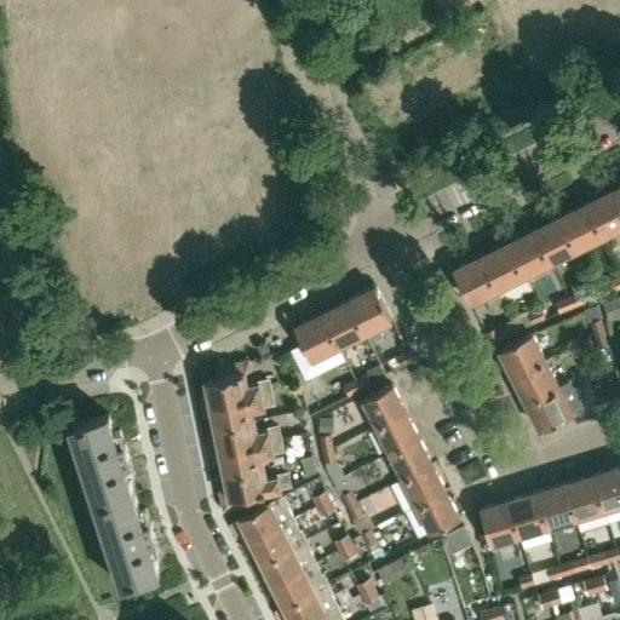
[(98,62),(68,67),(69,78),(101,73),(98,62)]
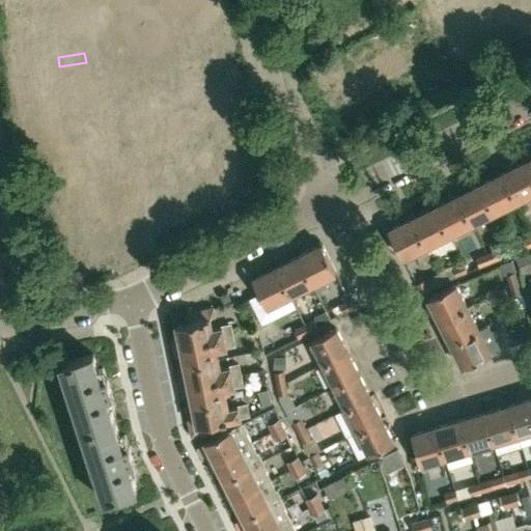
[(530,174),(525,162),(502,173),(515,199),(530,191),(530,174)]
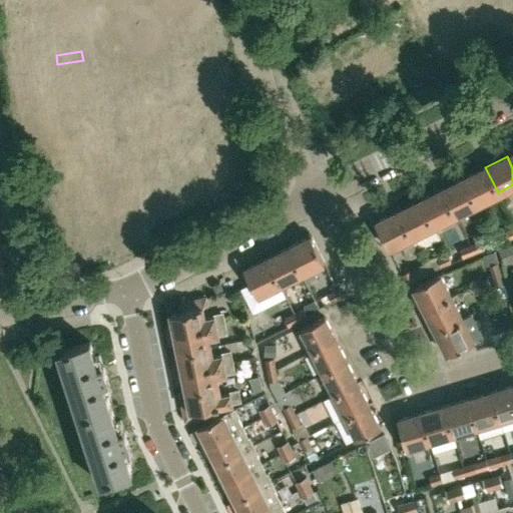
[(485,167),(464,178),(476,203),(498,192),(485,167)]
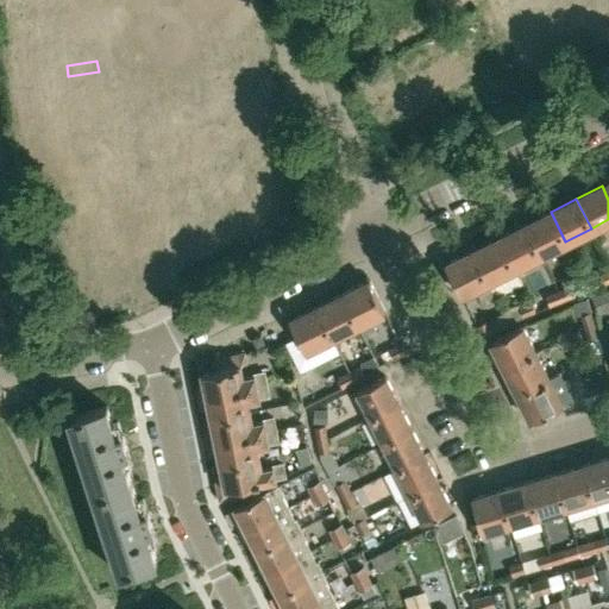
[(551,212),(525,225),(540,255),(565,242),(551,212)]
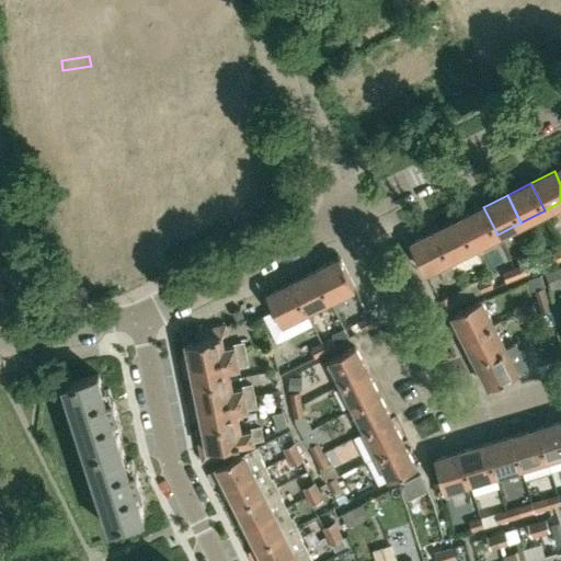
[(483,207),(459,219),(473,247),(497,235),(483,207)]
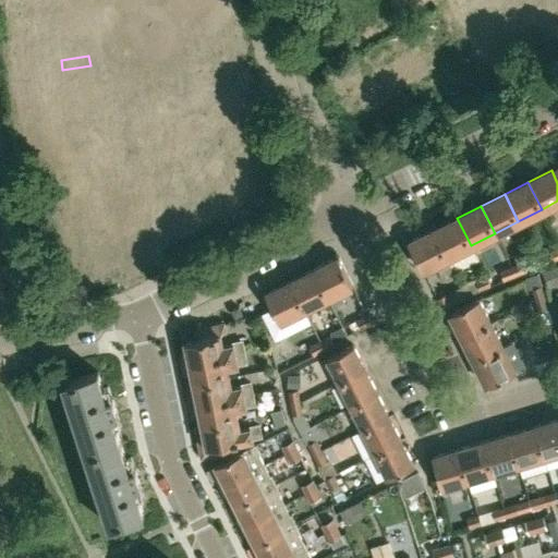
[(457,218),(433,230),(447,257),(471,245),(457,218)]
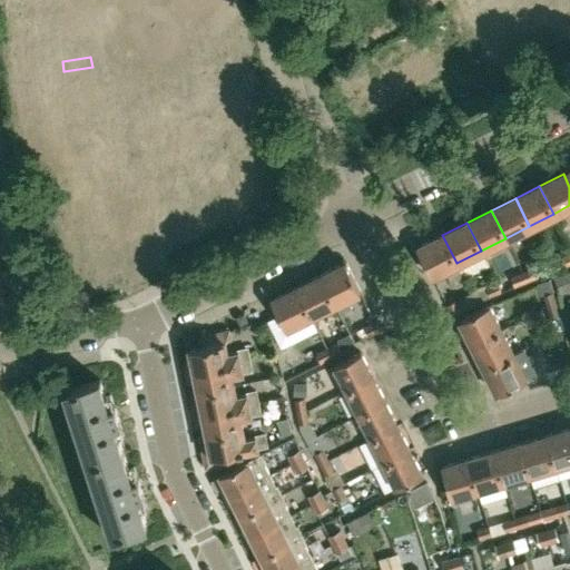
[(432,275),(457,263),(442,235),(418,247),(432,275)]
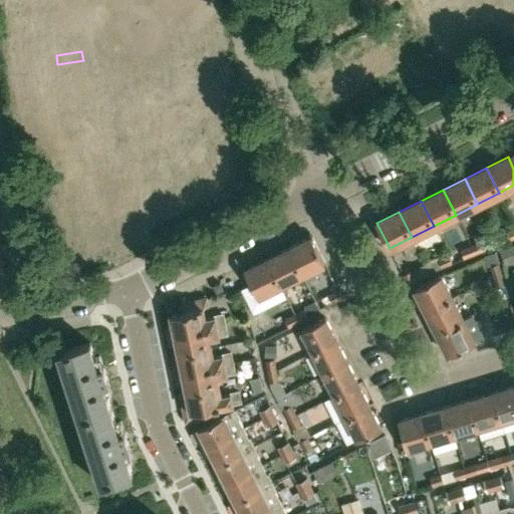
[(513,228),(505,232),(509,241),(513,238),(513,228)]
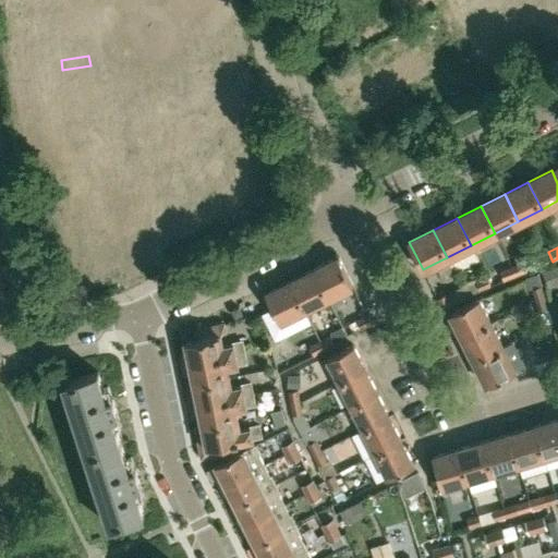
[(338,257),(314,269),(327,298),(352,284),(338,257)]
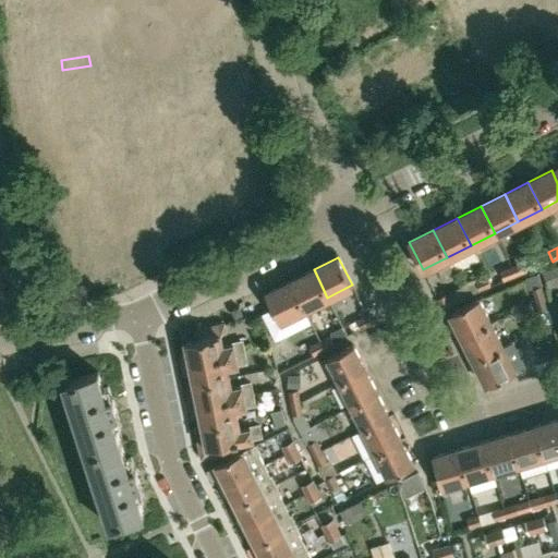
[(516,276),(526,271),(523,262),(511,266),(516,276)]
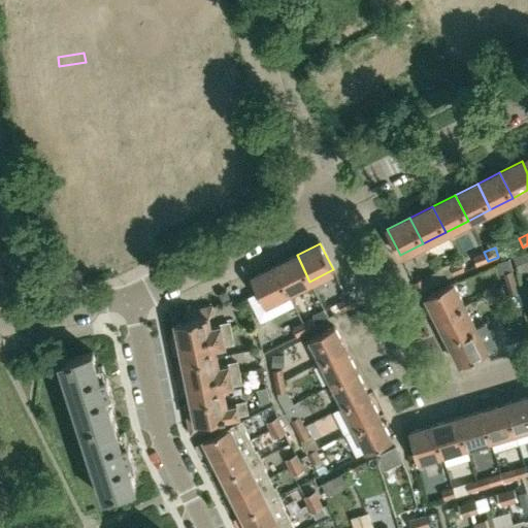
[(476,265),(488,261),(484,252),(472,256),(476,265)]
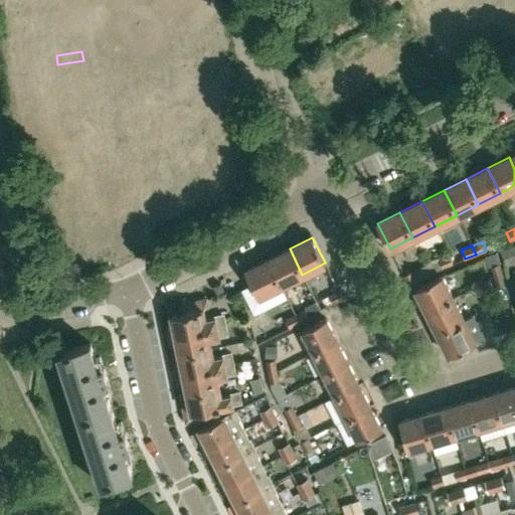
[(290,248),(268,260),(281,285),(302,275),(290,248)]
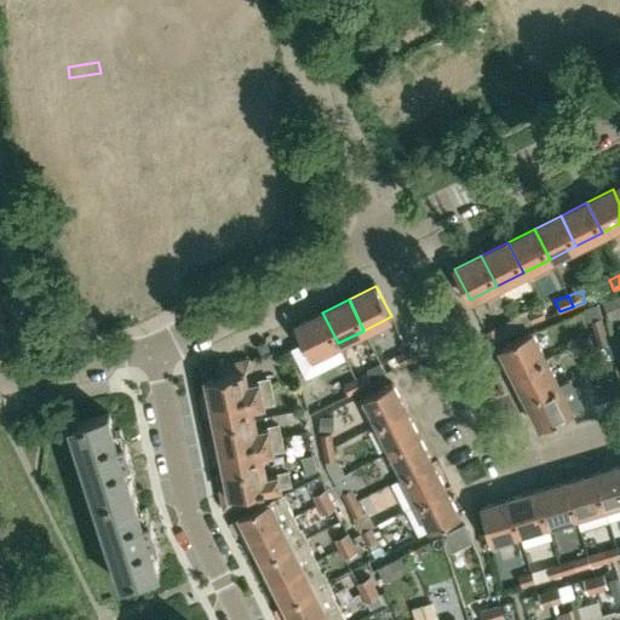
[(532,322),(545,317),(540,306),(528,311),(532,322)]
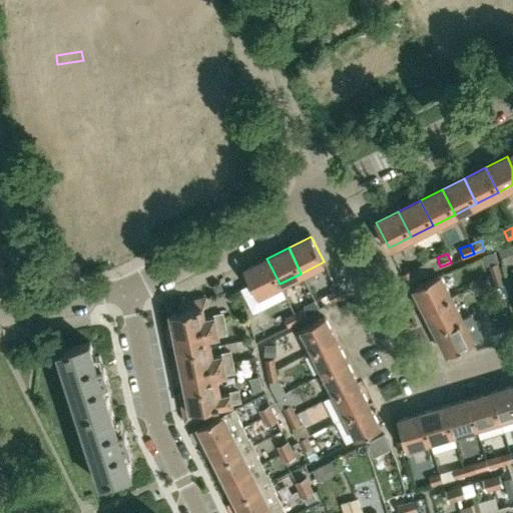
[(244,270),(251,283),(258,296),(280,284),(267,259),(244,270)]
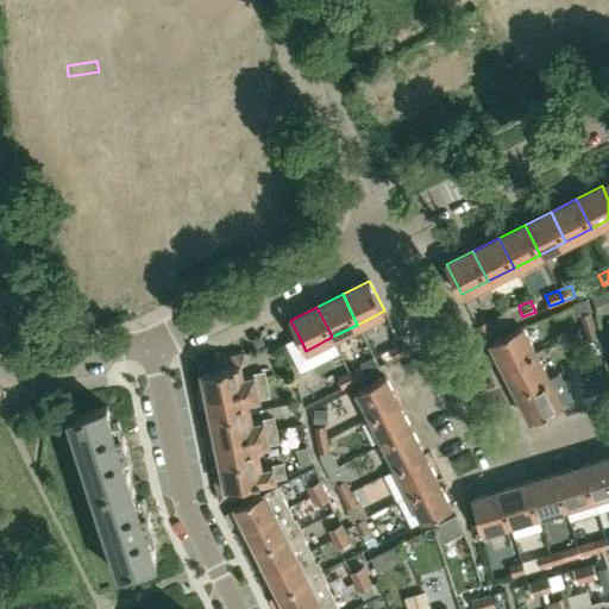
[(595,324),(591,311),(579,314),(583,327),(595,324)]
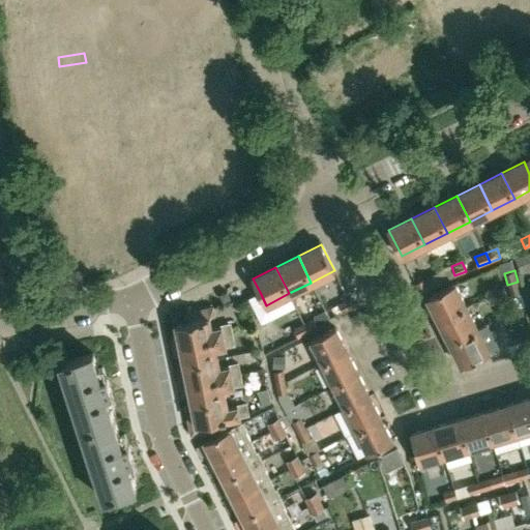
[(419,293),(429,289),(423,278),(414,283),(419,293)]
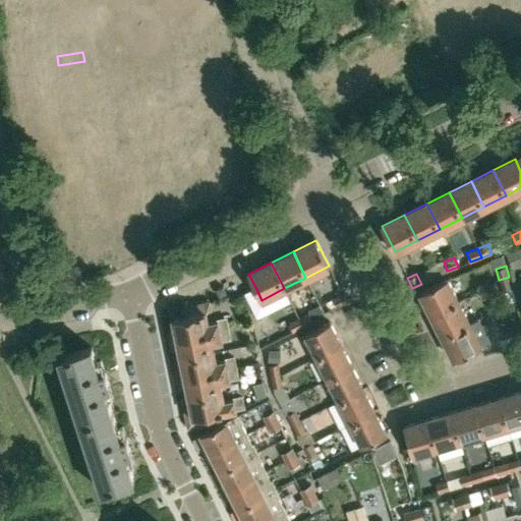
[(512,288),(509,277),(499,280),(506,304),(515,300),(512,288)]
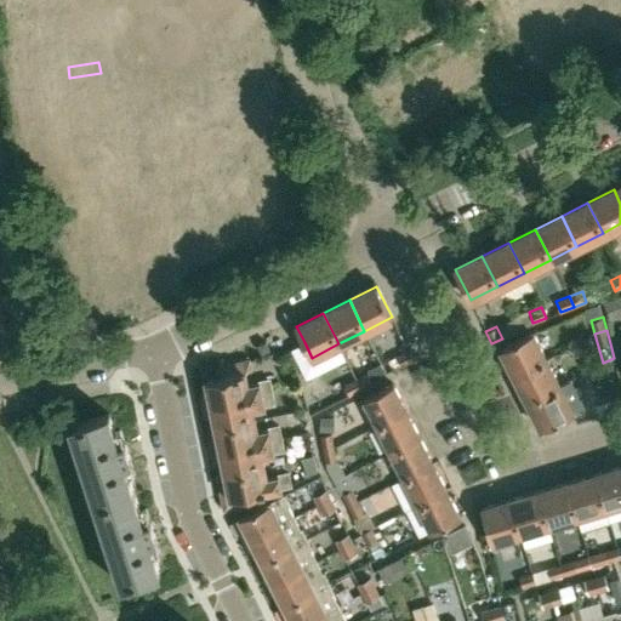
[(533,332),(501,347),(514,375),(546,359),(533,332)]
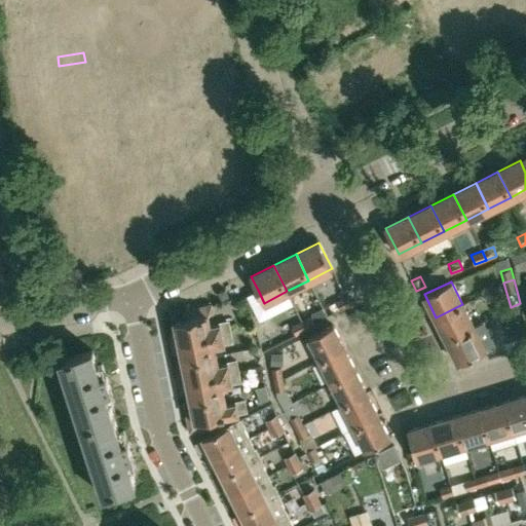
[(218,292),(221,299),(228,296),(225,289),(218,292)]
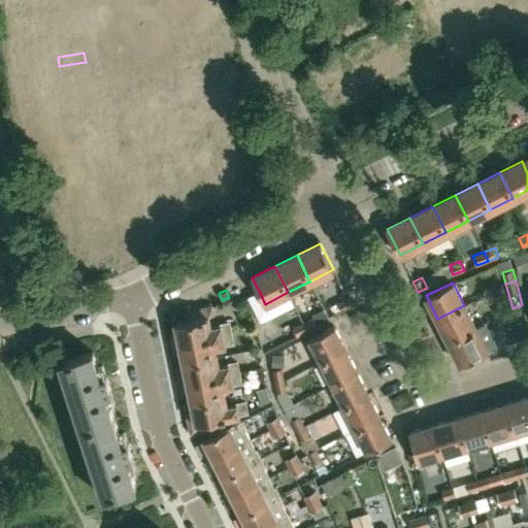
[(352,306),(347,297),(337,302),(341,310),(352,306)]
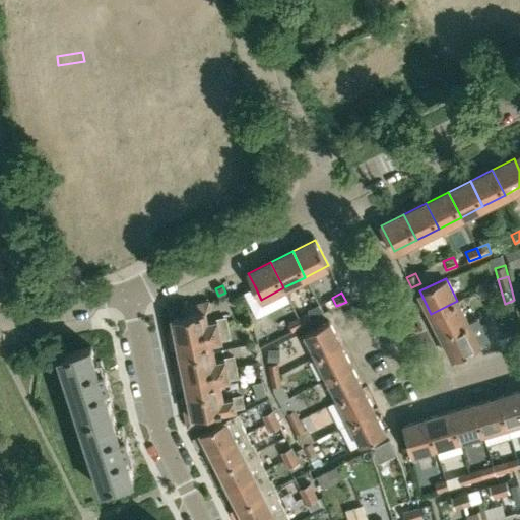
[(207,322),(205,312),(210,311),(208,300),(182,306),(184,316),(173,318),(175,328),(168,330),(170,339),(229,327),(225,316),(216,318),(216,320),(207,322)]
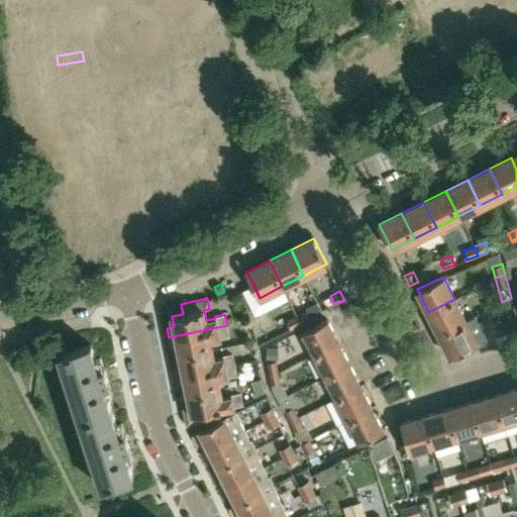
[(428,312),(439,334),(466,321),(454,299),(428,312)]
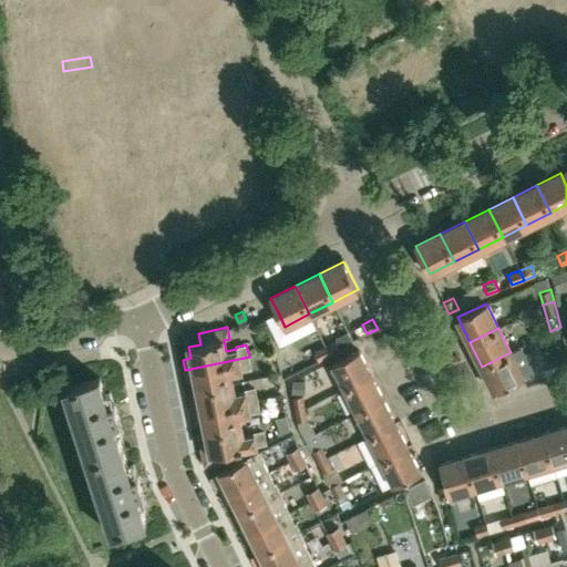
[(337,340),(325,346),(330,356),(341,349),(337,340)]
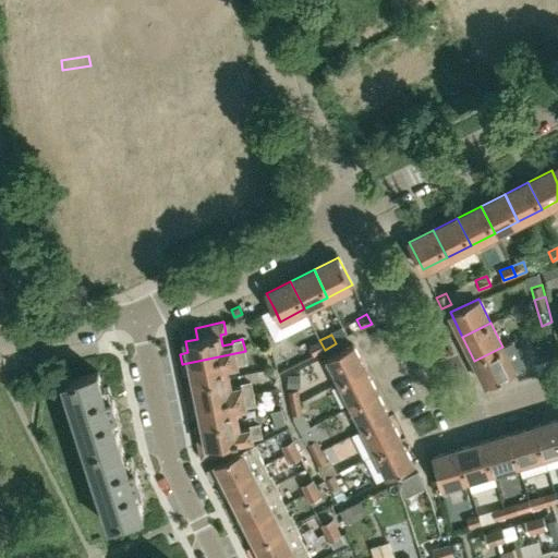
[(308,347),(314,355),(325,350),(319,340),(308,347)]
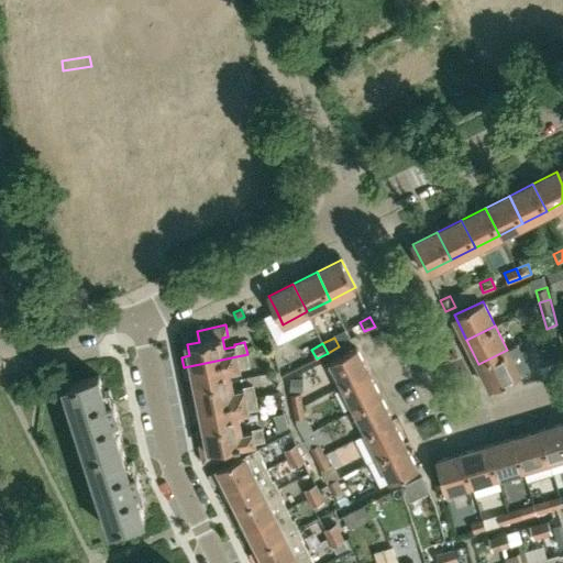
[(331,361),(343,385),(367,372),(355,348),(331,361)]
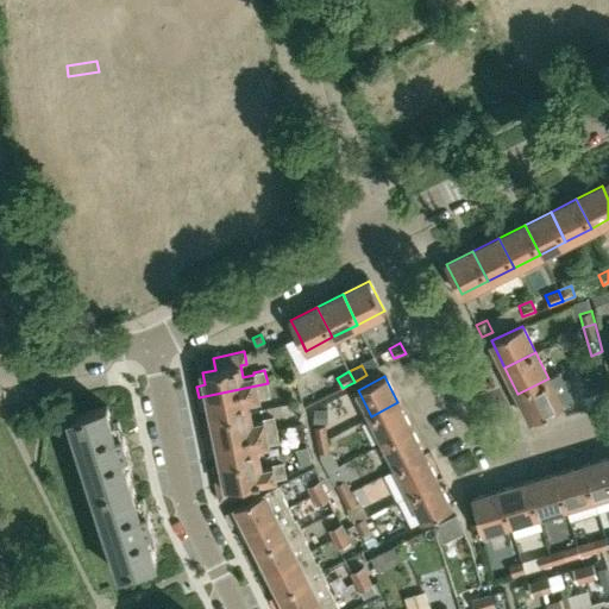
[(532,420),(559,405),(562,403),(548,378),(518,394),(532,420)]
